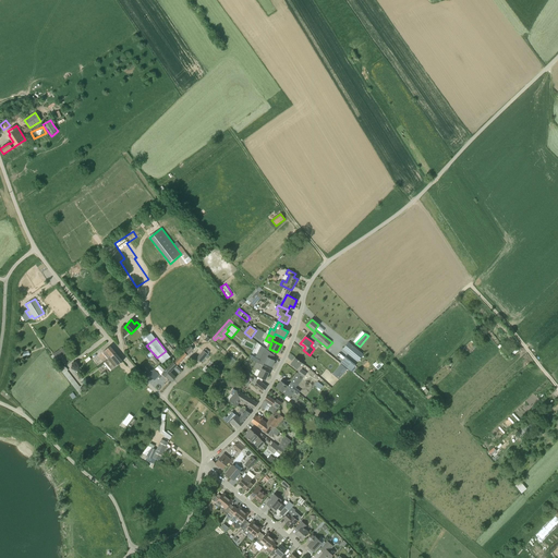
[(348,341),(342,349),(354,359),(358,362),(363,354),(348,341)]
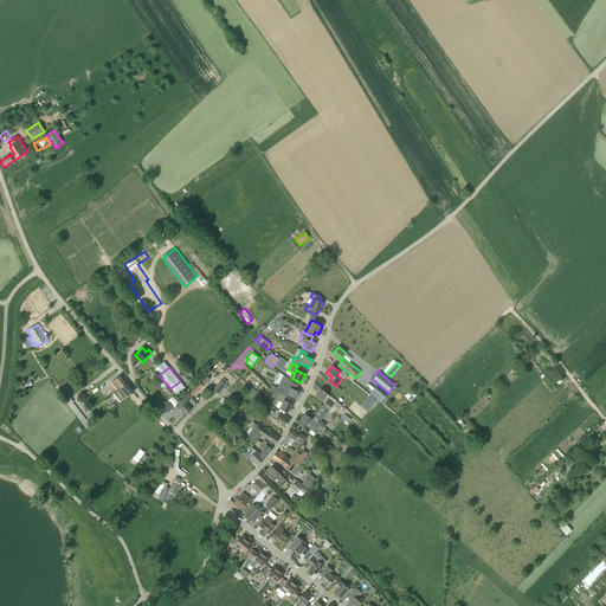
[(111,382),(117,389),(126,384),(120,375),(111,382)]
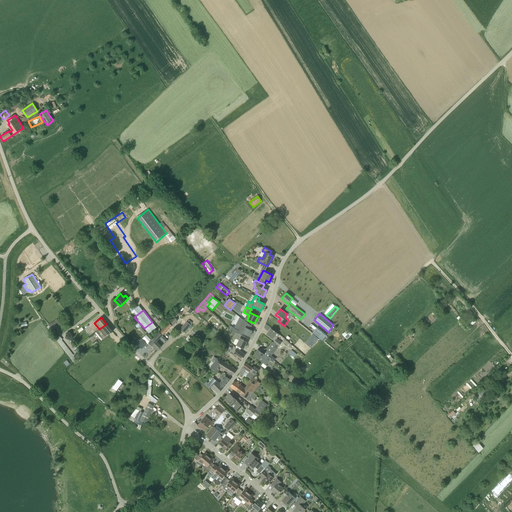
[(177,320),(174,317),(159,332),(162,335),(177,320)]
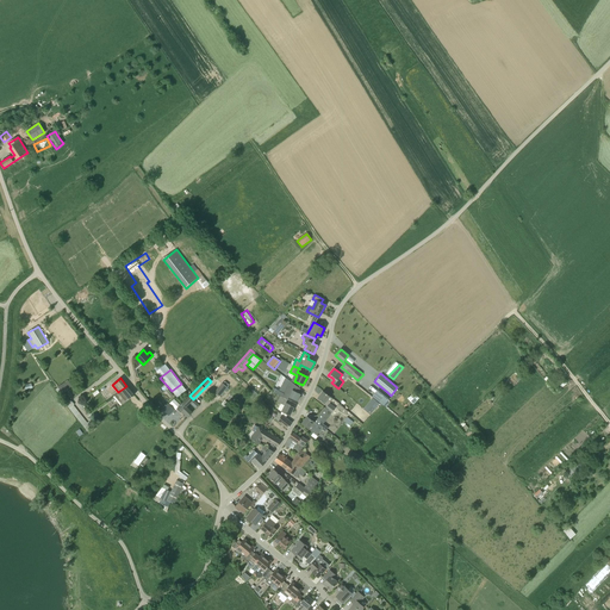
[(68,380),(57,387),(61,391),(62,393),(73,386),(68,380)]
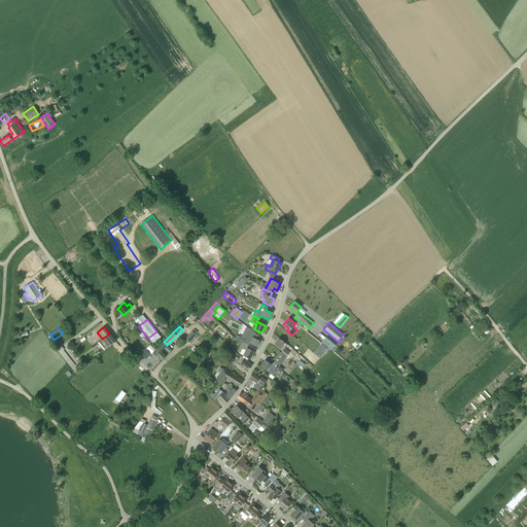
[(194,329),(188,336),(185,340),(189,343),(198,332),(194,329)]
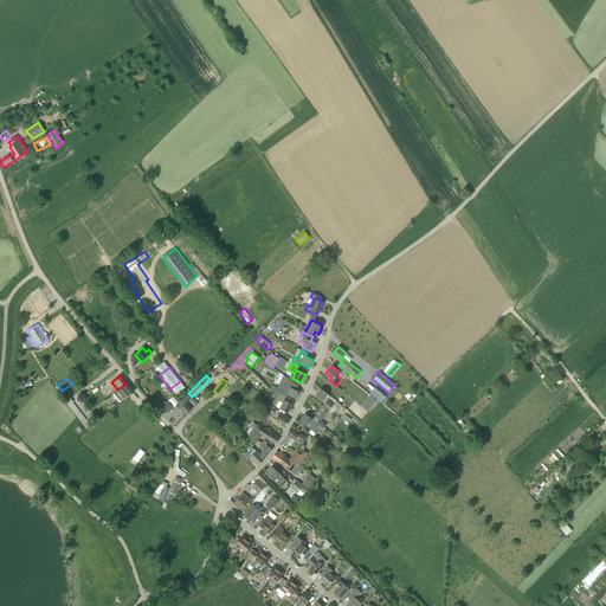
[(297,386),(289,379),(282,391),(274,386),(271,389),(278,393),(285,398),(288,394),(295,398),(298,392),(295,391),(297,386)]
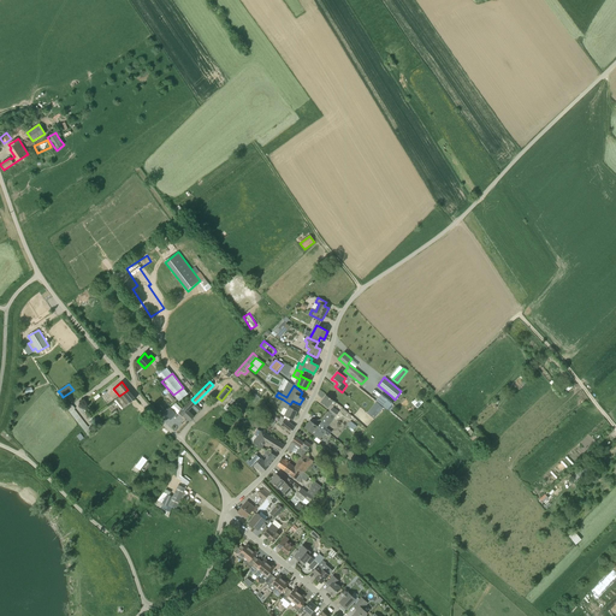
[(136,398),(128,390),(119,396),(116,400),(124,409),(128,406),(134,401),(136,398)]
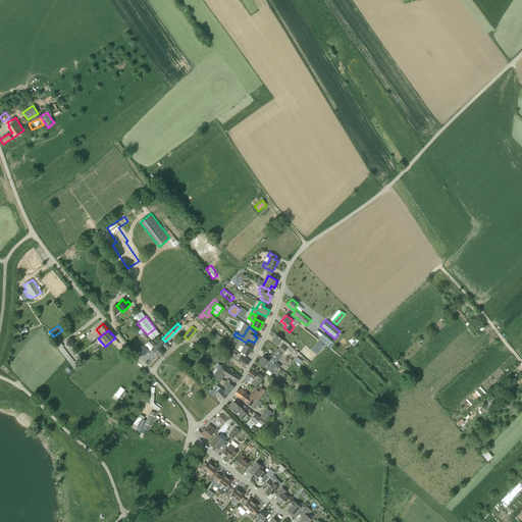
[(280,351),(273,360),(276,363),(286,350),(281,346),(284,342),(276,334),(272,341),(277,346),(278,345),(280,347),(278,349),(280,351)]
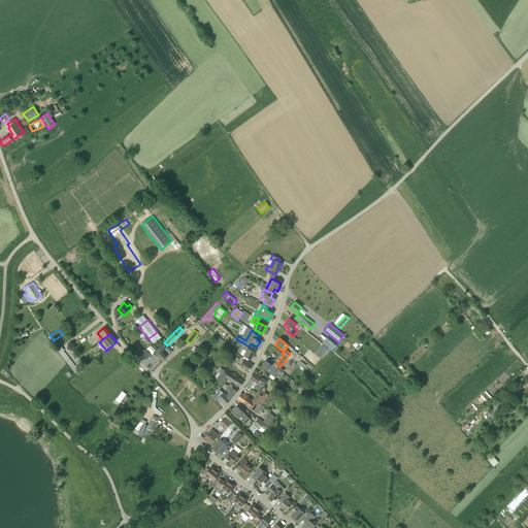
[(337,347),(327,339),(323,344),(333,352),(337,347)]
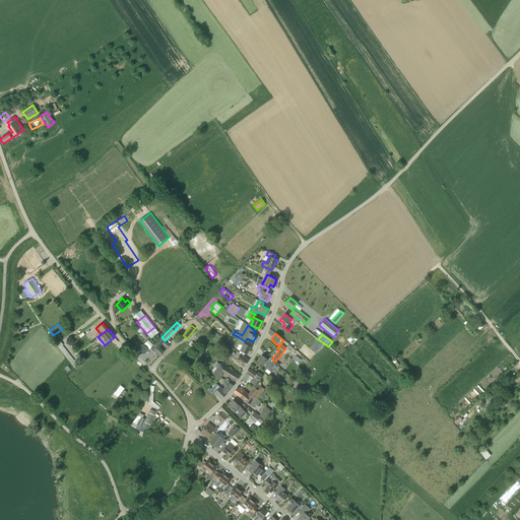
[(352,334),(348,339),(353,343),(358,338),(352,334)]
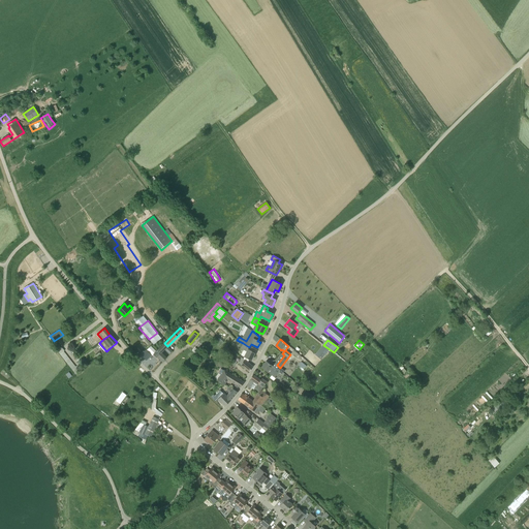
[(173,351),(167,346),(164,343),(158,350),(154,354),(156,358),(157,356),(162,362),(166,358),(161,353),(165,349),(169,354),(173,351)]
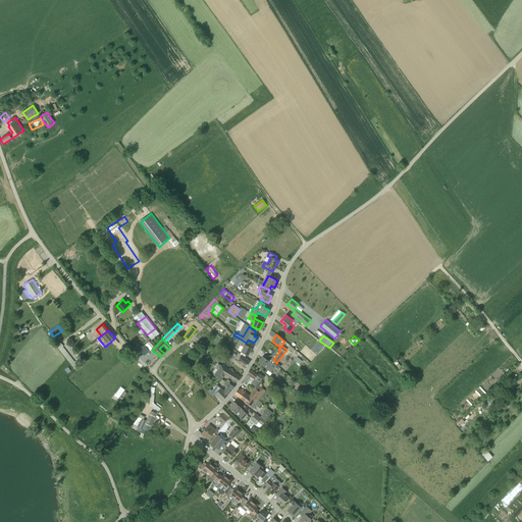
[(244,347),(241,352),(248,356),(252,349),(249,347),(245,345),(246,343),(240,338),(238,344),(244,347)]
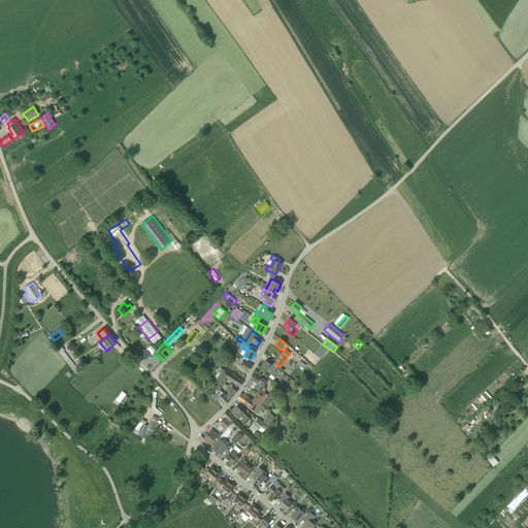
[(323,345),(316,355),(321,359),(328,350),(323,345)]
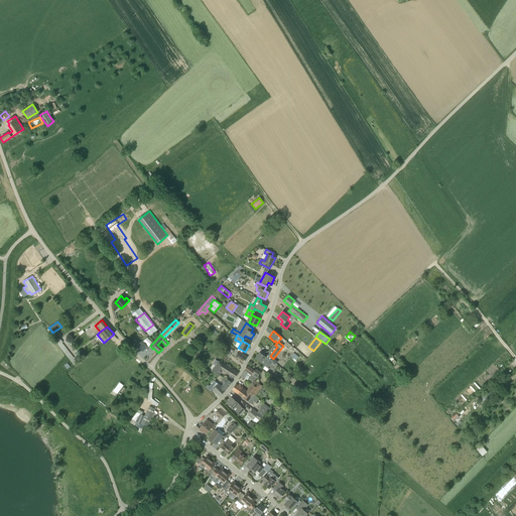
[(246,358),(241,353),(237,350),(233,354),(243,363),(246,358)]
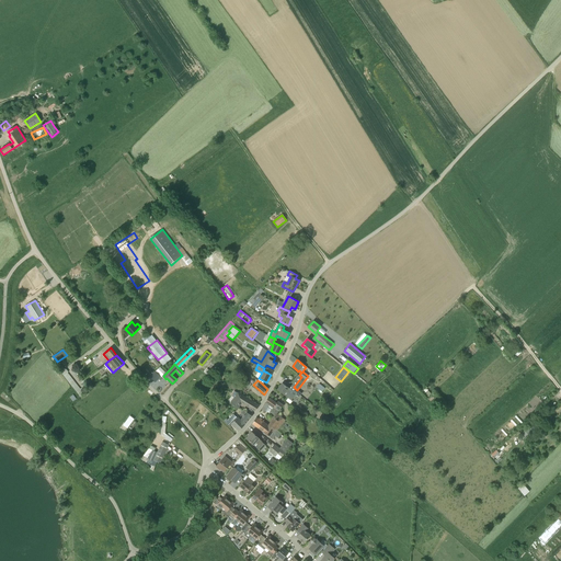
[(301,393),(297,390),(294,387),(292,386),(290,389),(289,388),(283,384),(277,389),(281,391),(281,392),(288,398),(292,400),(296,395),(299,397),(301,393)]
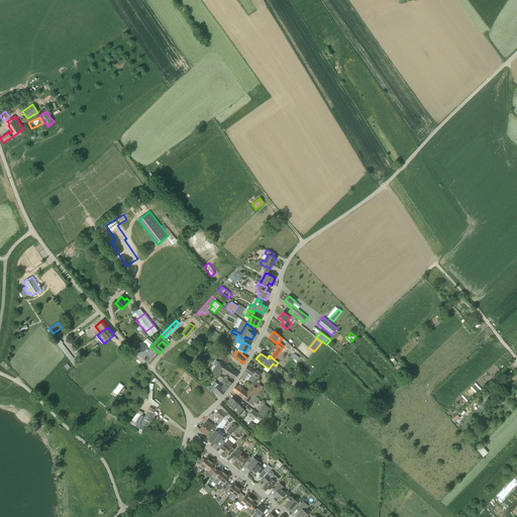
[(225,366),(221,363),(218,362),(212,372),(214,374),(219,377),(222,371),(235,379),(238,374),(225,366)]
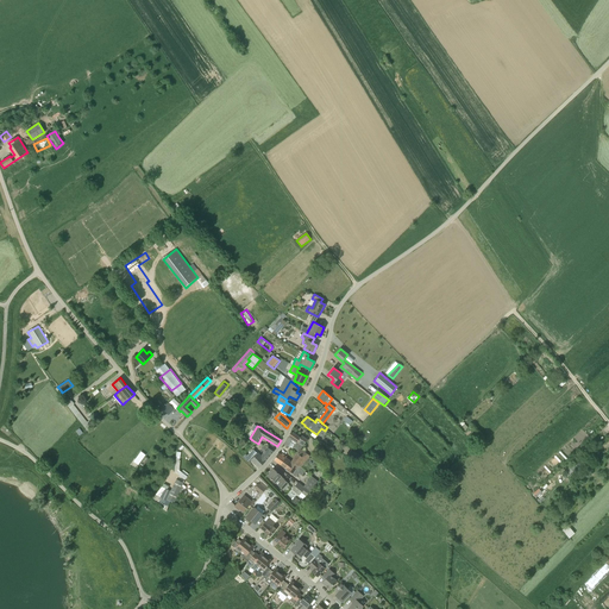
[(292,462),(301,468),(309,456),(301,449),(307,440),(302,435),(300,438),(292,431),(288,437),(297,443),(294,447),(297,451),(296,453),(297,453),(292,462)]
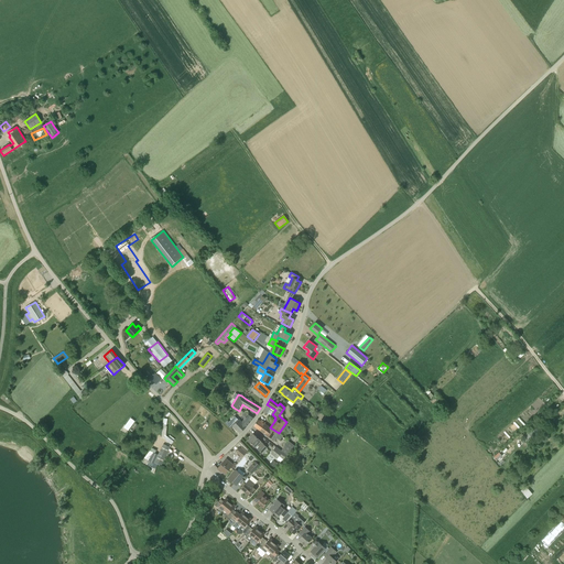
[(225,423),(230,429),(232,426),(240,433),(246,427),(253,419),(245,412),(242,416),(246,419),(241,423),(235,416),(229,422),(227,421),(225,423)]
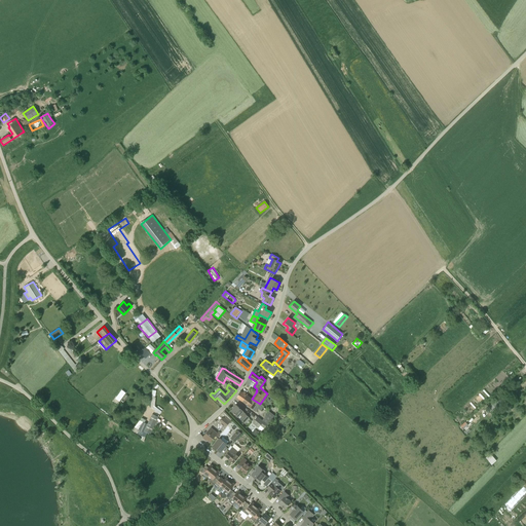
[(115,399),(119,401),(125,392),(121,389),(115,399)]
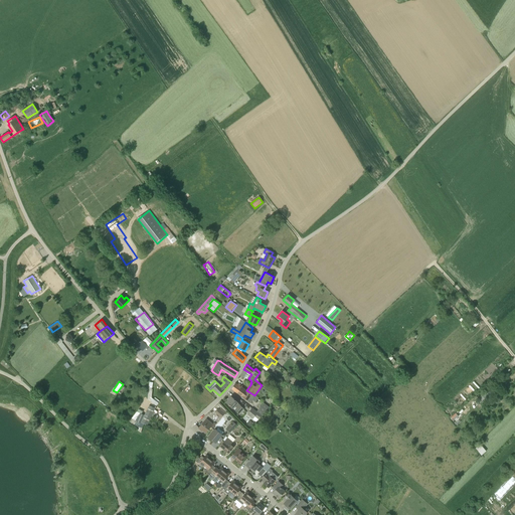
[(150,381),(148,401),(159,402),(159,398),(152,397),(153,381),(150,381)]
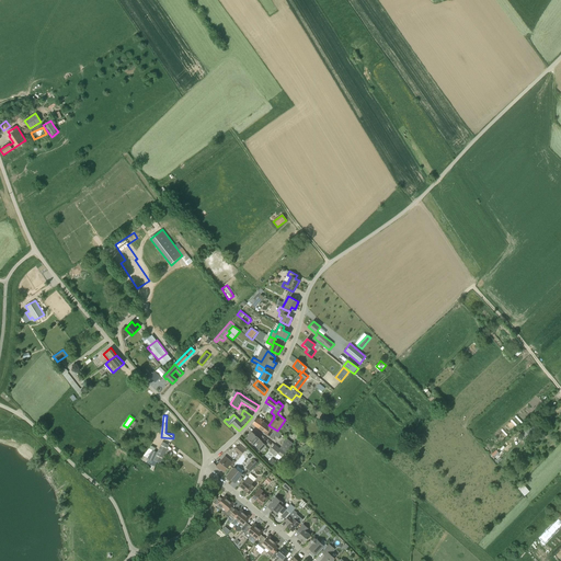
[(259,428),(263,422),(256,418),(252,424),(259,428)]
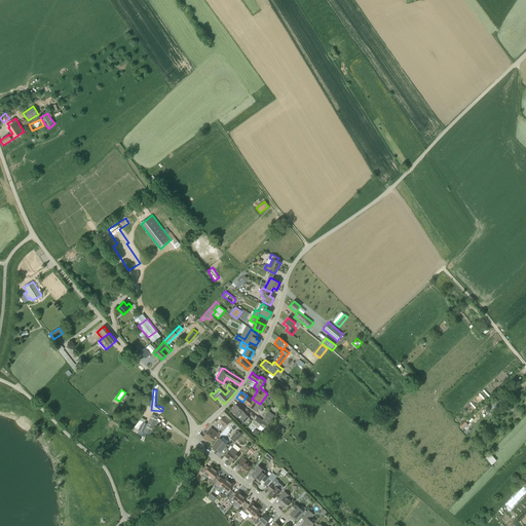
[(252,400),(247,396),(242,402),(247,404),(249,401),(250,402),(252,400)]
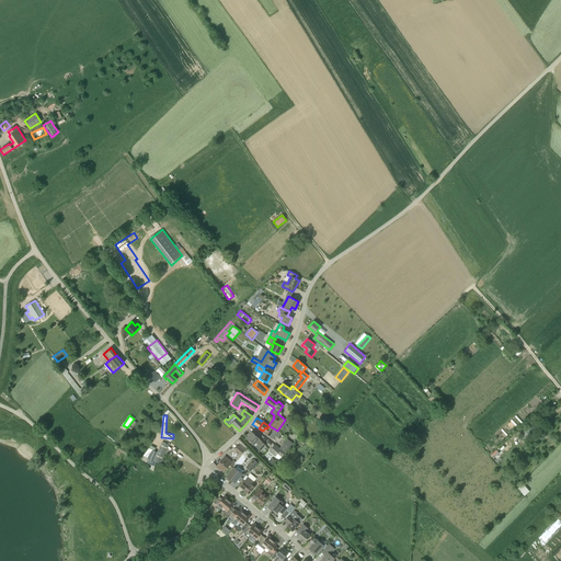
[(282,434),(277,431),(268,425),(268,426),(266,428),(265,427),(263,431),(264,432),(263,433),(273,439),(275,436),(278,438),(282,434)]
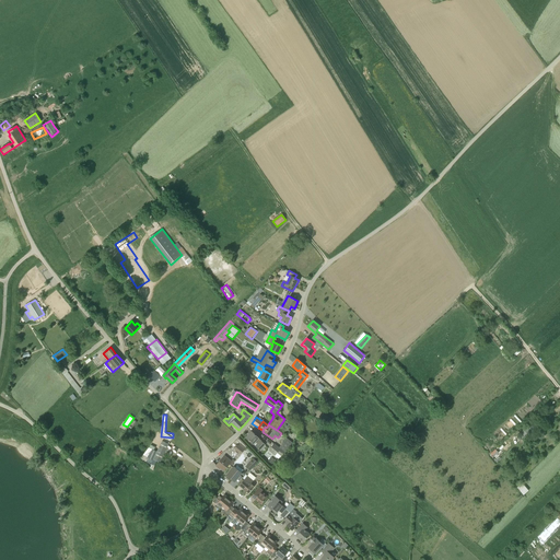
[(260,451),(265,445),(260,441),(260,440),(258,438),(252,431),(246,438),(253,444),(255,442),(258,444),(256,446),(260,451)]
